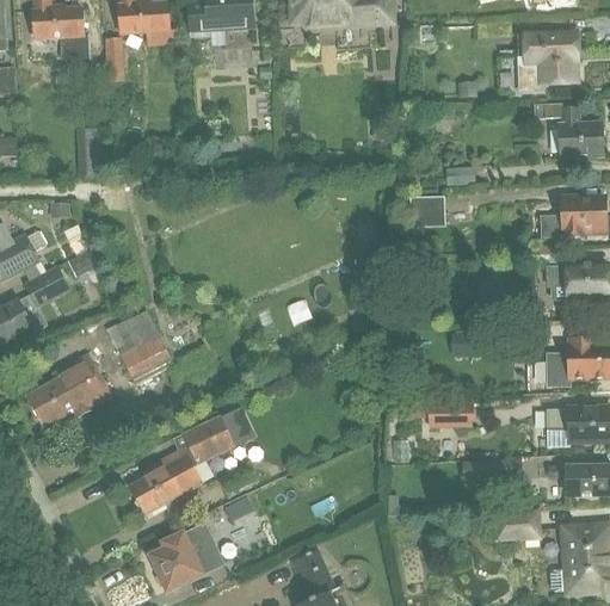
[(34,0),(37,38),(59,37),(61,61),(91,59),(88,32),(82,33),(80,6),(49,8),(48,0),(34,0)]
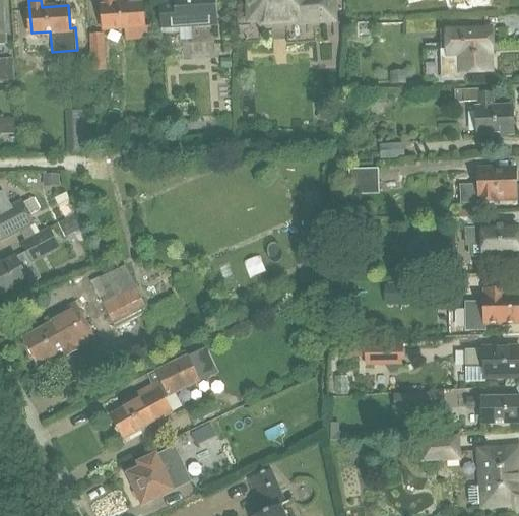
[(102,0),(105,29),(127,27),(127,39),(151,38),(150,25),(143,26),(141,0),(115,2),(115,0),(102,0)]
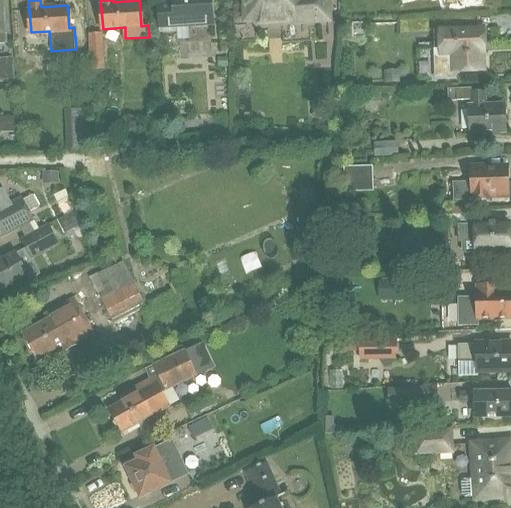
[(172,0),(156,1),(158,31),(175,29),(174,17),(187,16),(187,23),(213,21),(211,0),(172,0)]
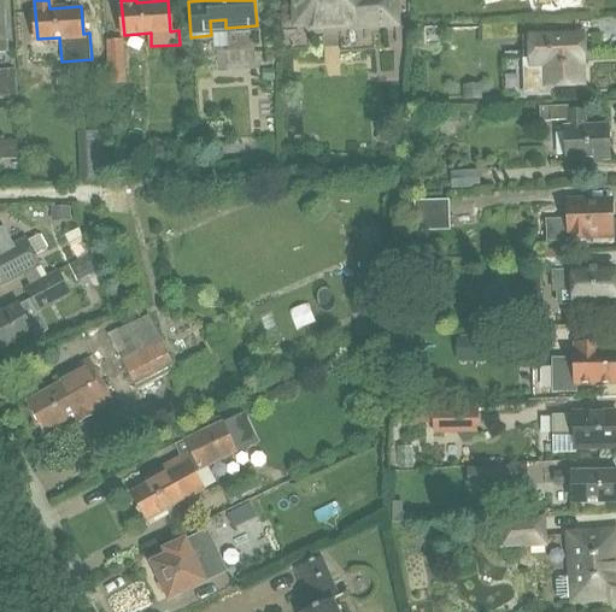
[(293,0),(295,22),(321,21),(320,9),(336,6),(338,18),(362,17),(362,23),(394,21),(392,0),(293,0)]
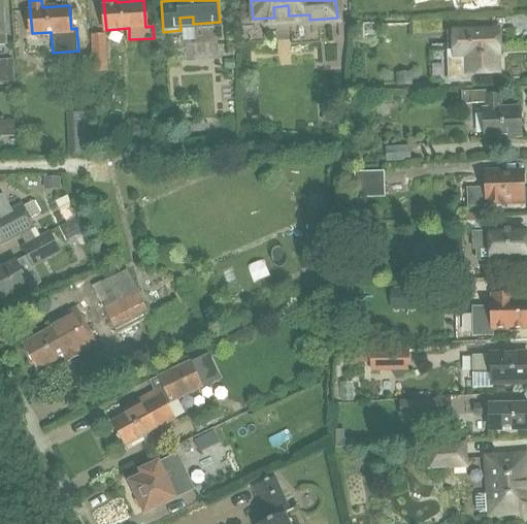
[(453,28),(454,42),(431,42),(432,75),(465,74),(465,70),(498,69),(498,52),(494,52),(494,40),(498,40),(497,26),(453,28)]
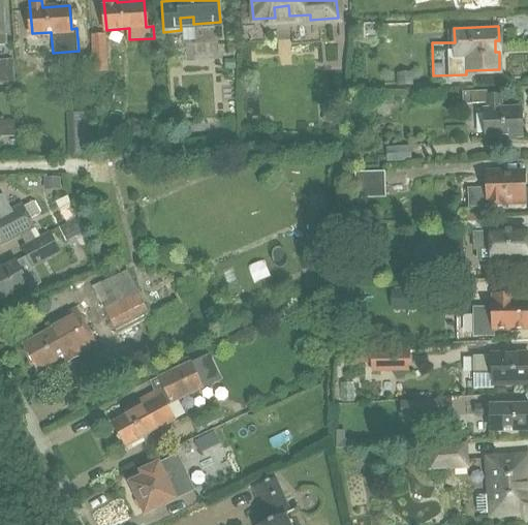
[(87,28),(76,28),(79,51),(89,50),(87,28)]
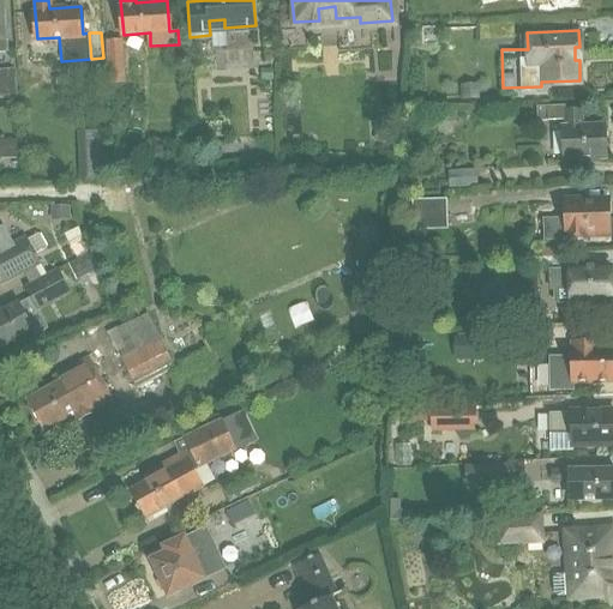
[(108,80),(125,79),(122,36),(106,37),(108,80)]
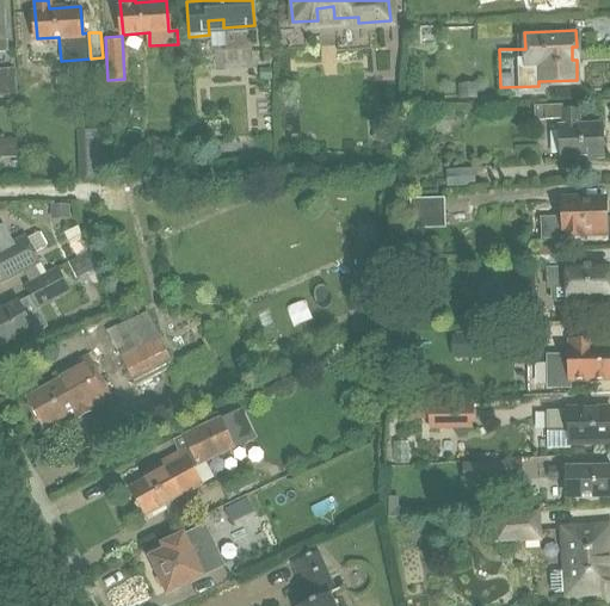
[(578,107),(561,109),(561,103),(533,104),(534,118),(562,117),(562,123),(558,124),(560,159),(583,158),(583,160),(597,159),(596,156),(603,155),(601,121),(579,122),(578,107)]
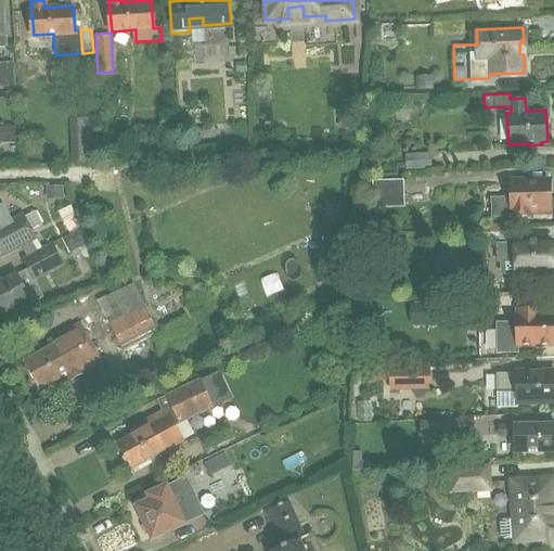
[(2,120),(2,137),(15,137),(15,120),(2,120)]
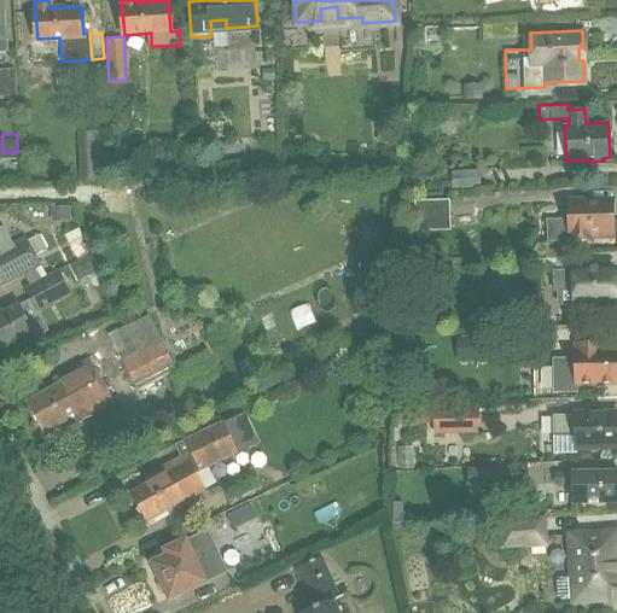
[(481,184),(479,165),(450,168),(452,186),(481,184)]
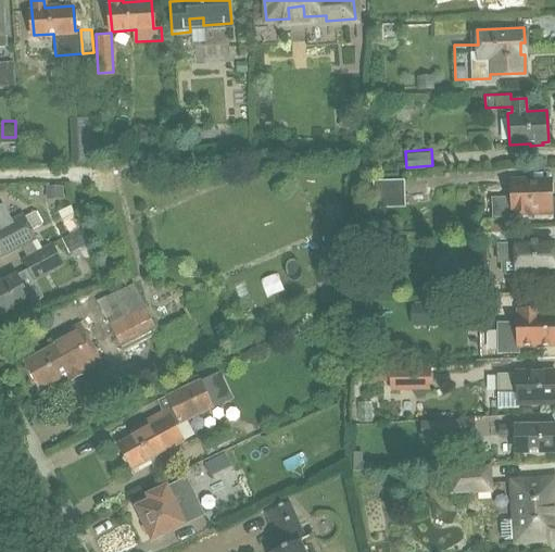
[(404,176),(373,178),(373,195),(375,193),(404,192),(404,176)]
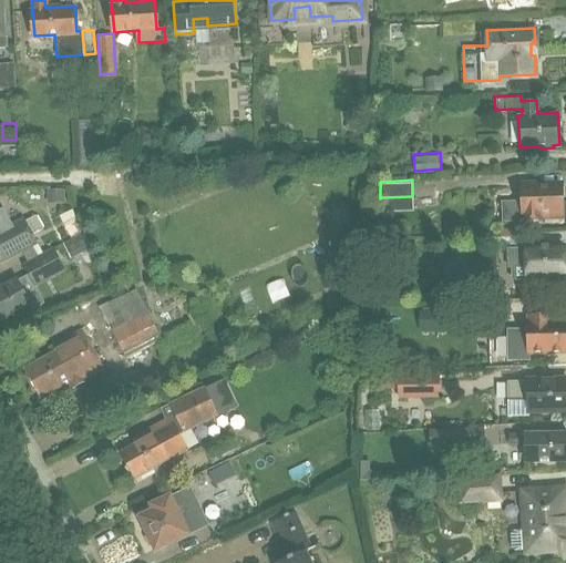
[(502,221),(520,219),(520,222),(543,221),(543,215),(562,214),(561,183),(518,185),(520,198),(501,200),(502,221)]
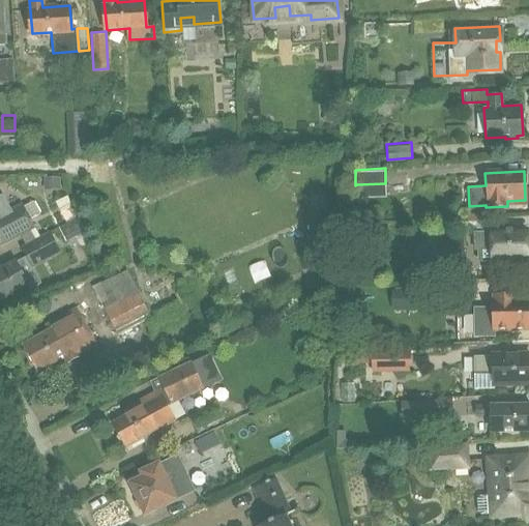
[(22,201),(10,207),(2,193),(0,194),(0,240),(1,243),(34,225),(22,201)]
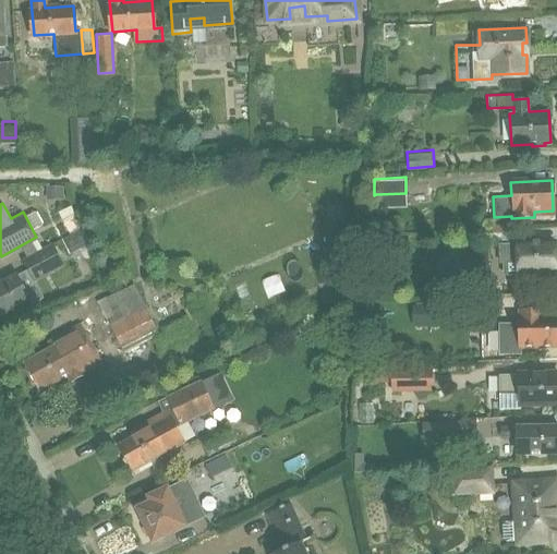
[(510,238),(510,224),(483,225),(484,239),(510,238)]
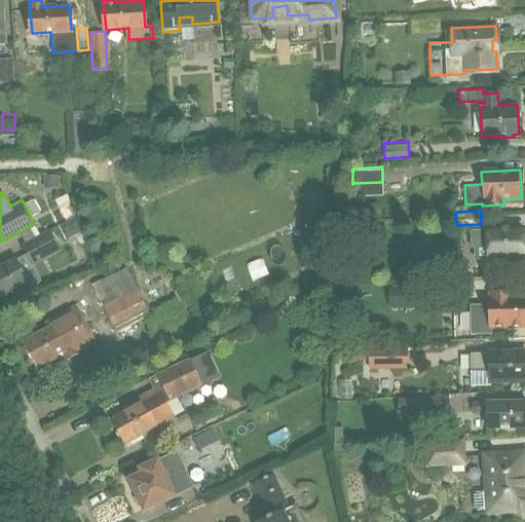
[(76,215),(59,225),(65,235),(82,226),(76,215)]
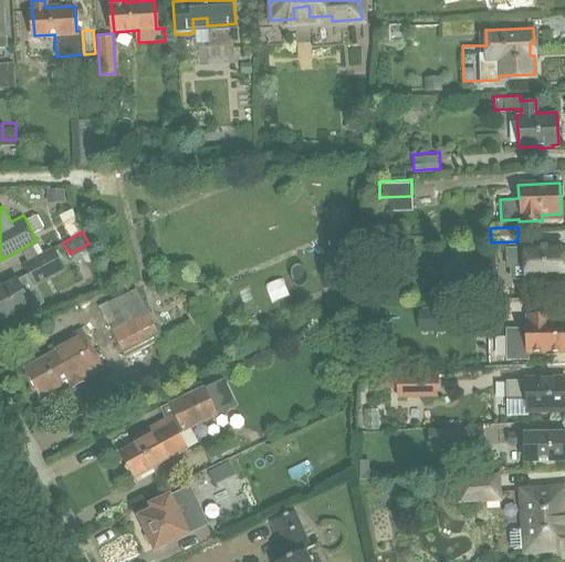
[(524,246),(506,246),(508,267),(513,267),(513,276),(564,272),(564,253),(562,253),(562,241),(524,243),(524,246)]
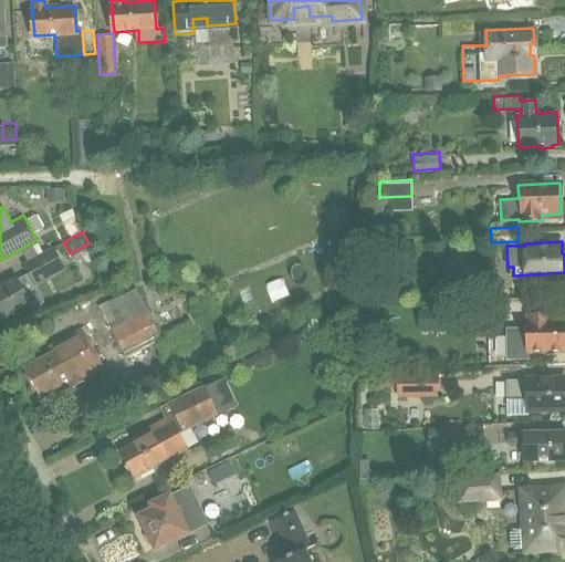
[(35,284),(64,269),(53,247),(22,263),(28,273),(17,279),(17,278),(0,285),(0,319),(30,303),(32,309),(44,302),(35,284)]
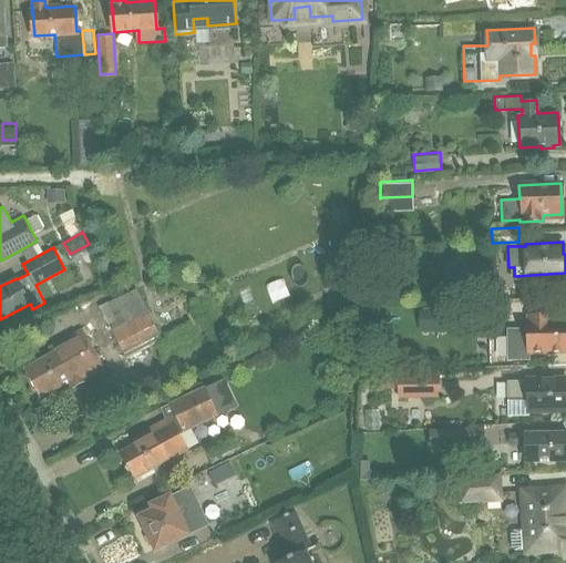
[(505,302),(495,302),(495,311),(506,311),(505,302)]
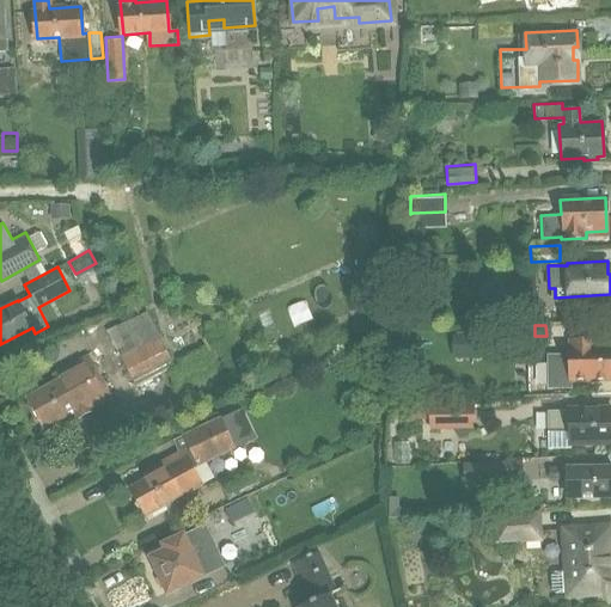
[(158,332),(120,351),(132,374),(135,382),(165,368),(162,360),(170,355),(158,332)]
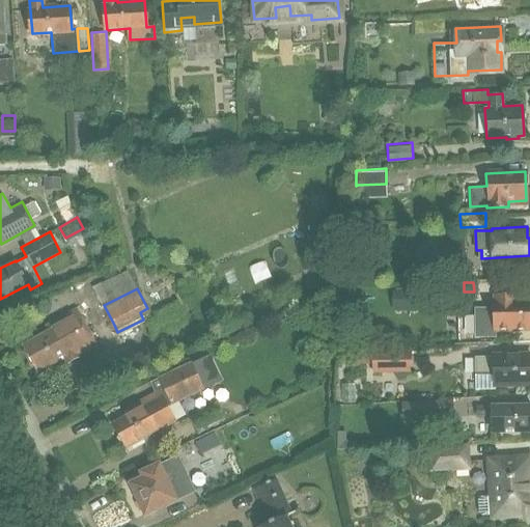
[(426,288),(393,289),(393,305),(426,305),(426,288)]
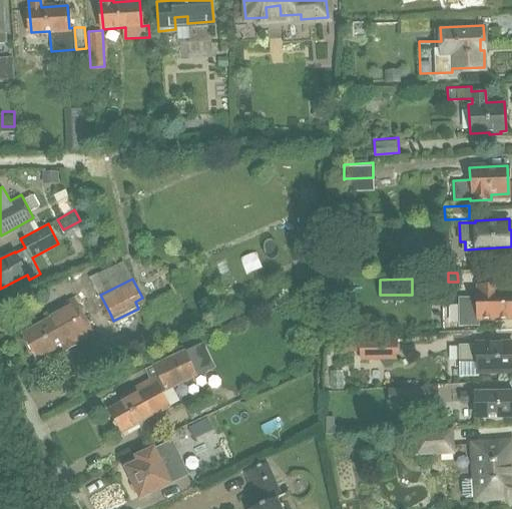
[(464,299),(459,305),(460,324),(478,324),(478,321),(511,320),(511,318),(511,298),(511,299),(511,289),(499,289),(499,285),(493,285),(476,285),(476,290),(476,297),(476,299),(464,299)]
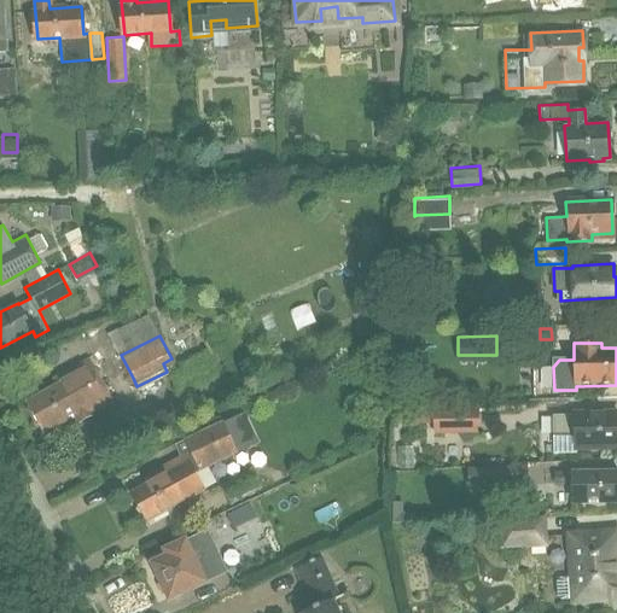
[(25,400),(44,431),(74,414),(77,421),(114,401),(88,356),(58,373),(62,379),(25,400)]
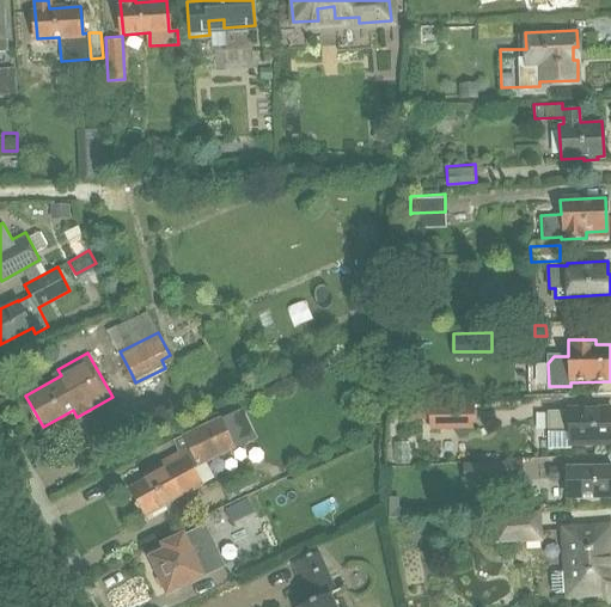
[(475,422),(474,402),(429,404),(431,424),(475,422)]
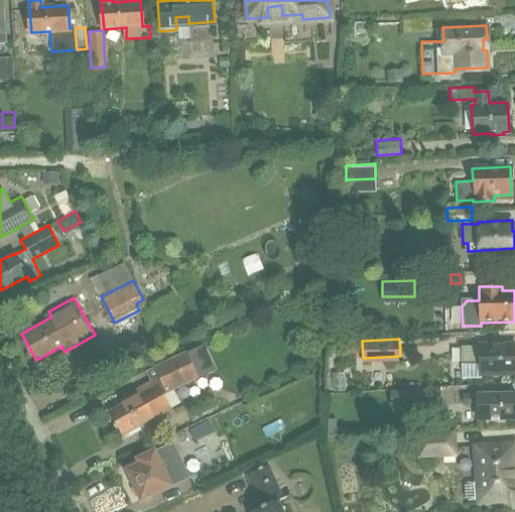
[(514,372),(514,343),(477,344),(477,345),(462,345),(462,363),(478,363),(478,374),(514,372)]
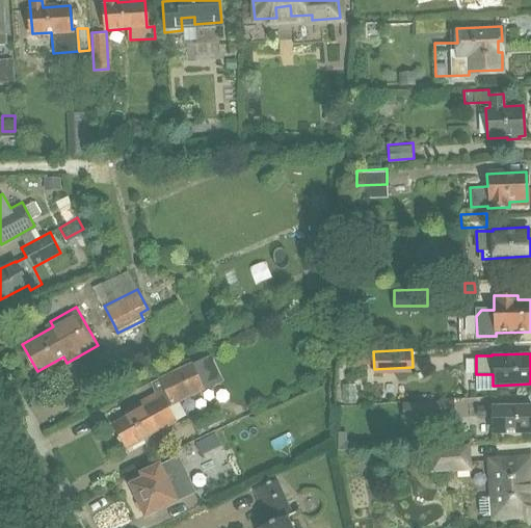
[(133,411),(113,422),(128,446),(175,419),(167,406),(171,404),(204,388),(198,377),(202,376),(195,363),(192,364),(191,362),(150,380),(155,391),(130,405),(133,411)]
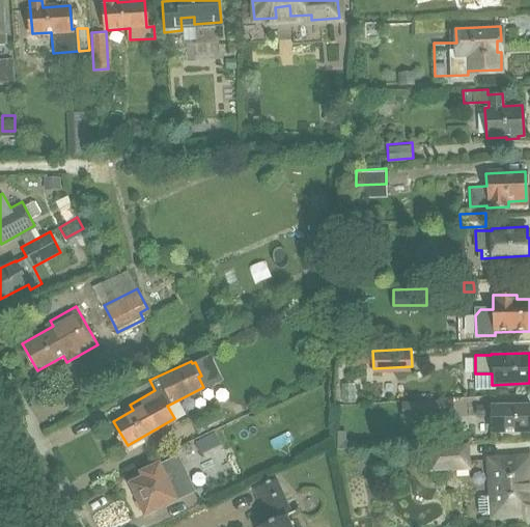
[(452,395),(400,398),(401,416),(453,413),(452,397),(452,395)]
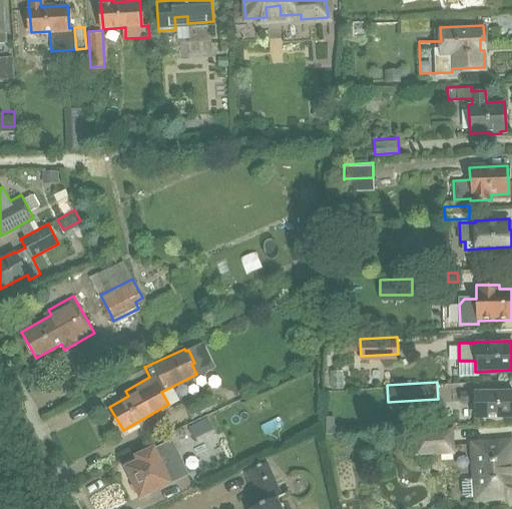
[(511,388),(474,389),(460,390),(461,398),(474,398),(475,416),(511,414),(511,388)]
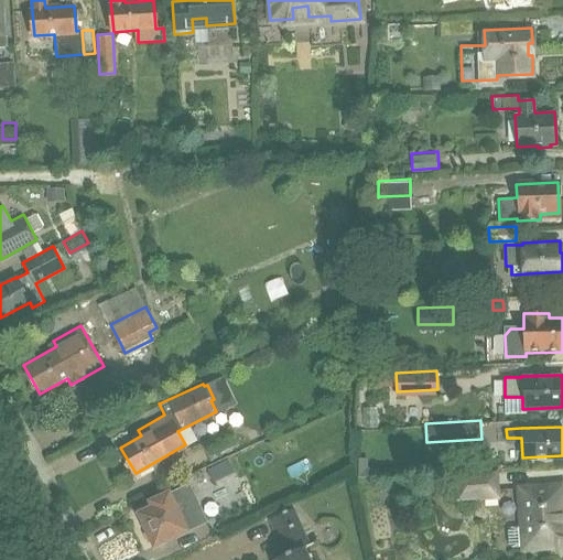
[(207,466),(213,478),(234,471),(228,458),(207,466)]
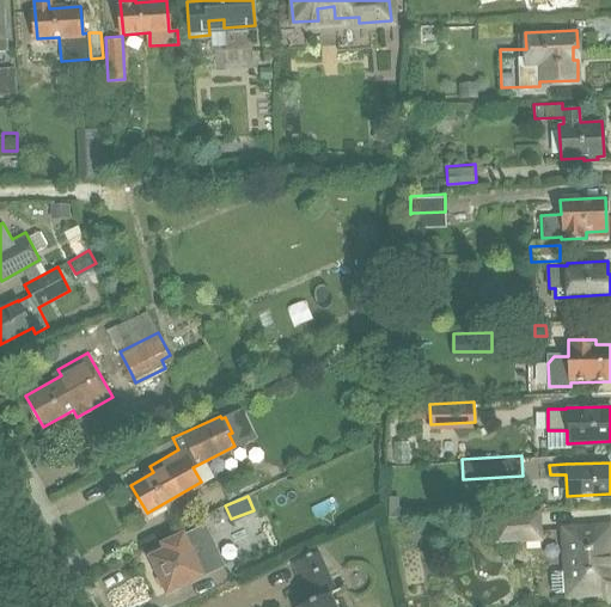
[(494,541),(543,539),(541,508),(492,510),(494,541)]
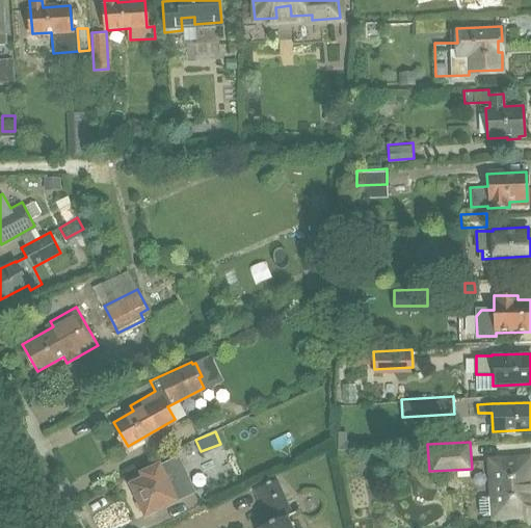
[(142,474),(130,480),(145,515),(175,501),(174,498),(192,490),(177,455),(158,465),(141,472),(142,474)]
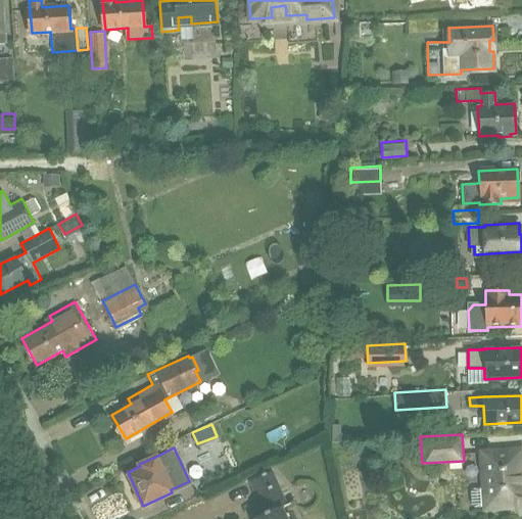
[(521,505),(521,461),(521,447),(480,452),(483,485),(472,486),(469,489),(471,502),(474,505),(485,504),(485,509),(514,506),(518,510),(521,505)]
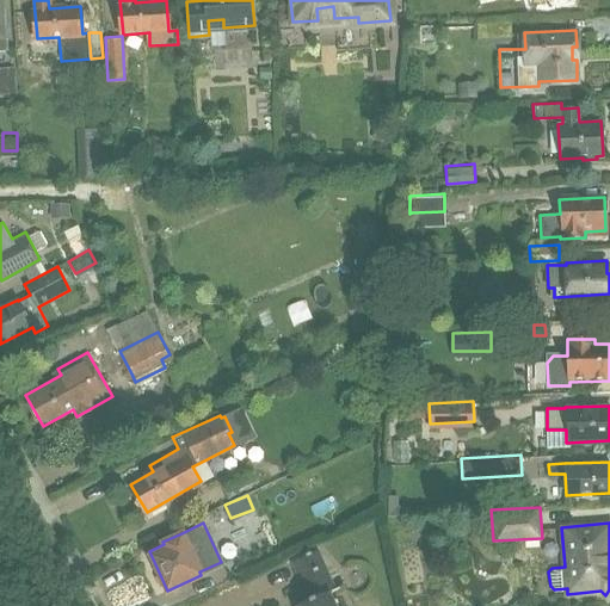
[(310,599),(295,605),(336,605),(328,591),(337,587),(319,548),(293,560),(310,599)]
